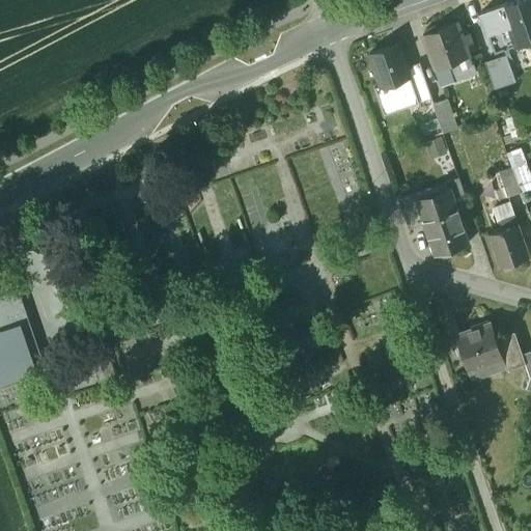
[(530,0),(518,0),(481,12),(495,51),(530,38),(530,0)]
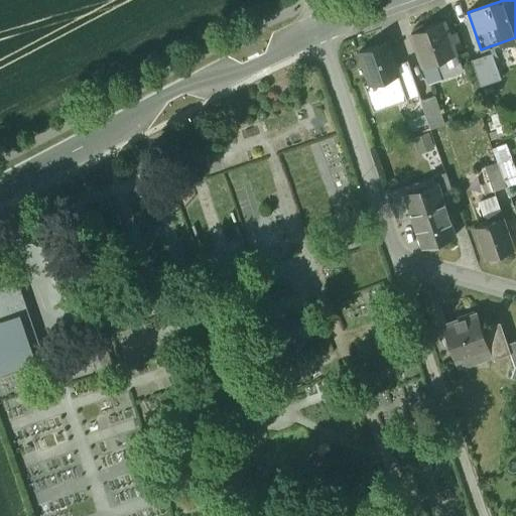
[(443,22),(428,27),(422,25),(414,28),(412,34),(423,67),(456,54),(452,43),(458,41),(455,33),(448,35),(443,22)]
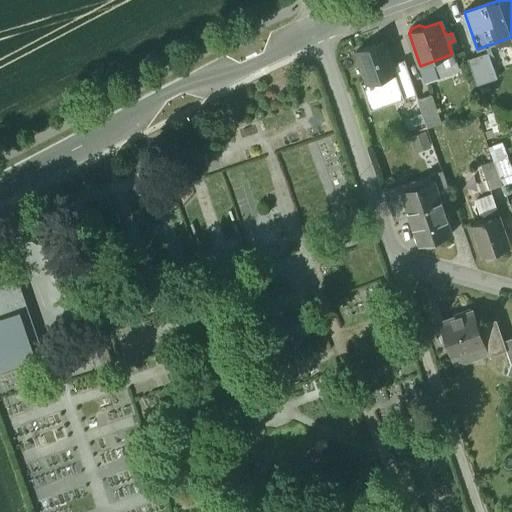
[(385,42),(356,52),(367,84),(396,74),(393,65),(385,42)]
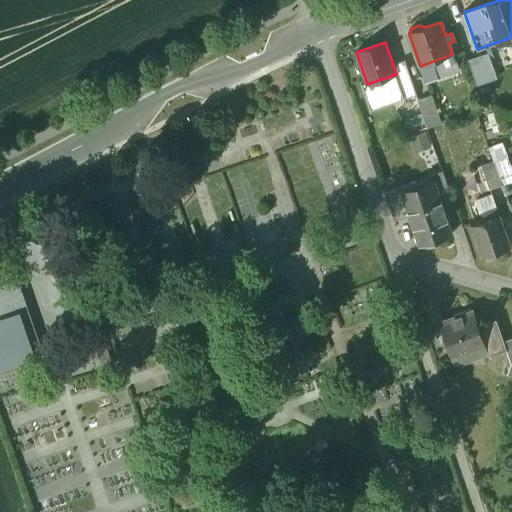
[(488,53),(468,60),(477,86),(497,79),(488,53)]
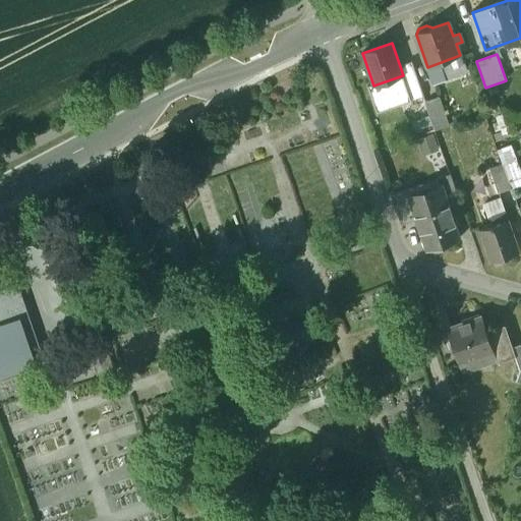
[(460,55),(427,67),(433,84),(466,72),(460,55)]
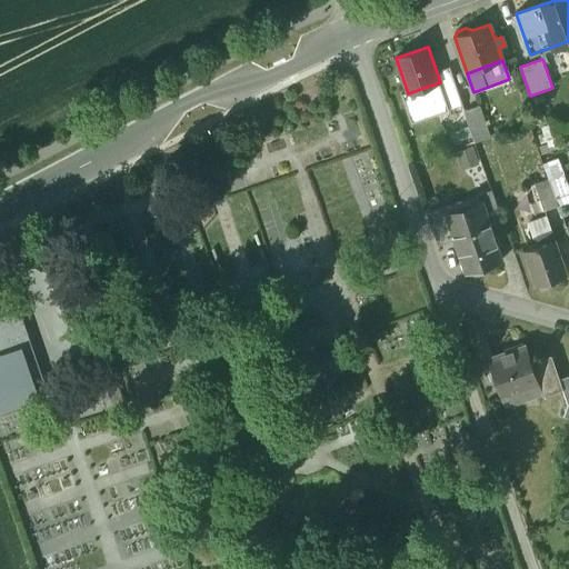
[(448,68),(437,72),(440,82),(450,110),(461,106),(448,68)]
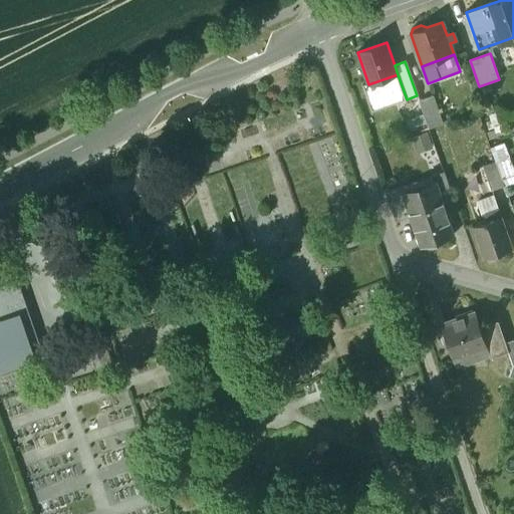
[(398,74),(368,84),(363,86),(372,111),(407,99),(398,74)]
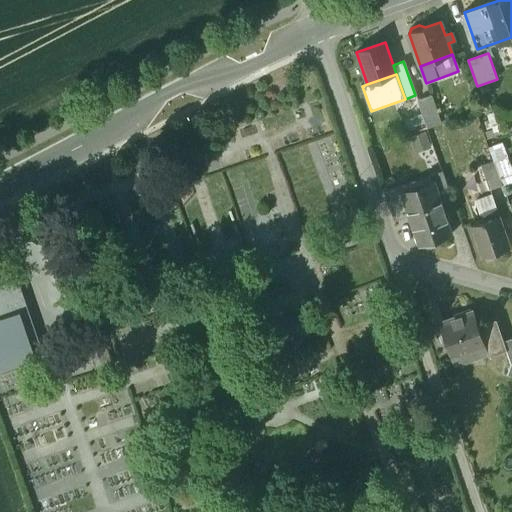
[(441,123),(431,95),(418,100),(427,128),(441,123)]
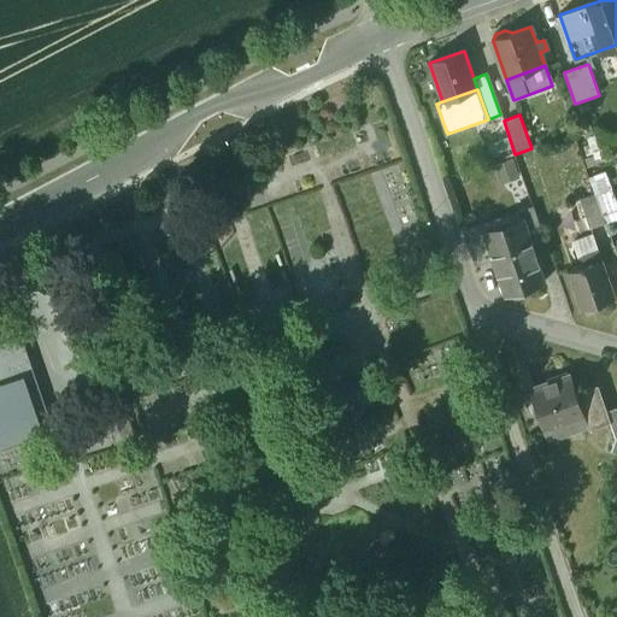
[(509,139),(488,145),(492,156),(512,150),(509,139)]
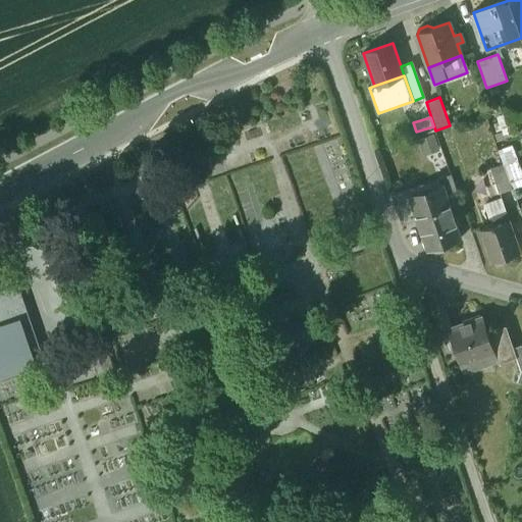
[(423,157),(437,151),(433,138),(419,144),(423,157)]
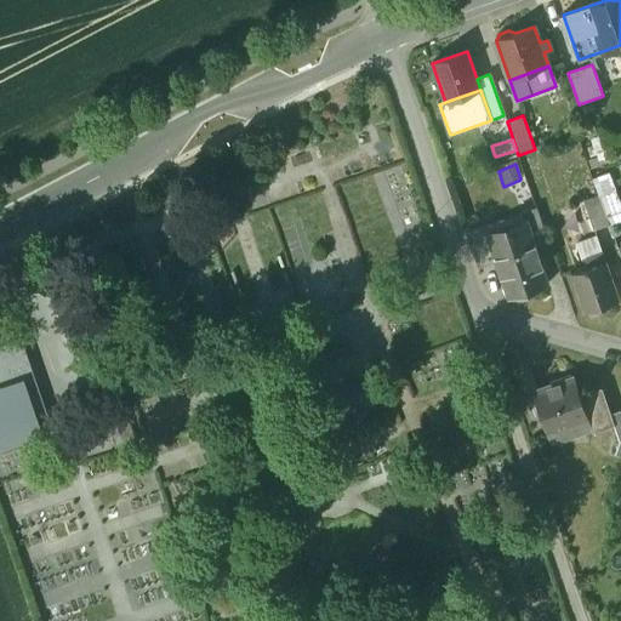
[(610,226),(620,222),(620,205),(609,175),(593,180),(599,198),(610,226)]
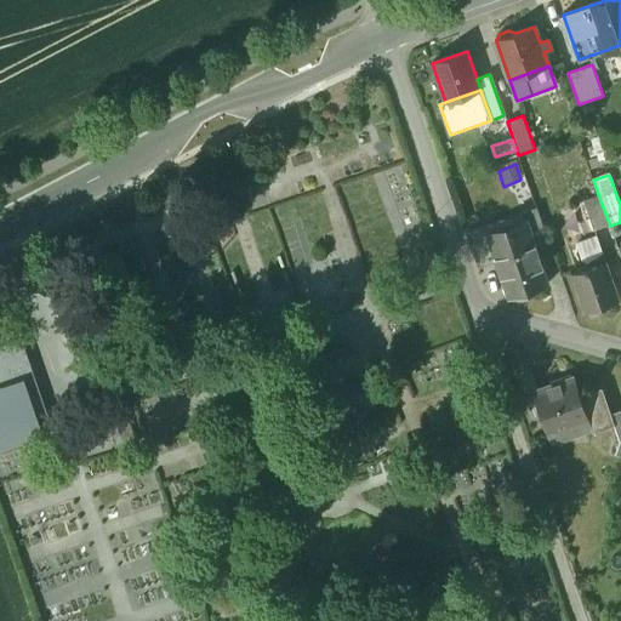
[(599,198),(586,203),(597,231),(610,226),(599,198)]
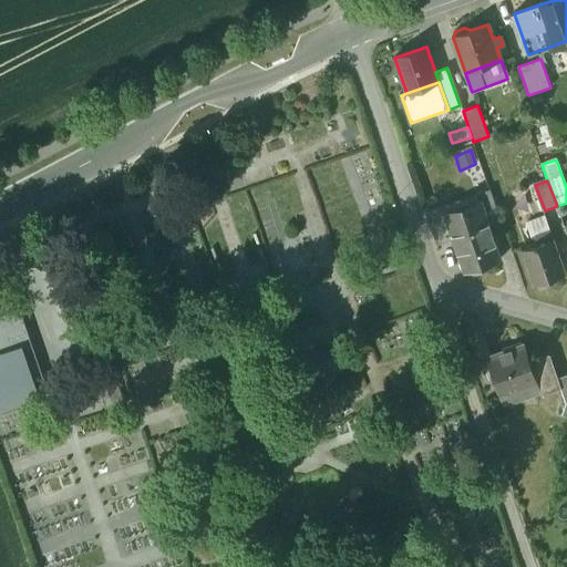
[(490,191),(475,196),(476,202),(478,200),(486,223),(487,227),(501,223),(490,191)]
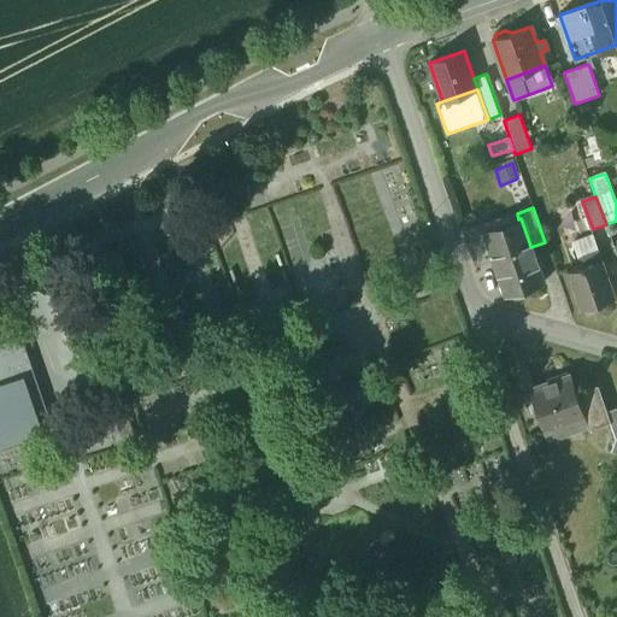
[(486,230),(483,231),(492,256),(529,242),(521,218),(518,219),(486,230)]
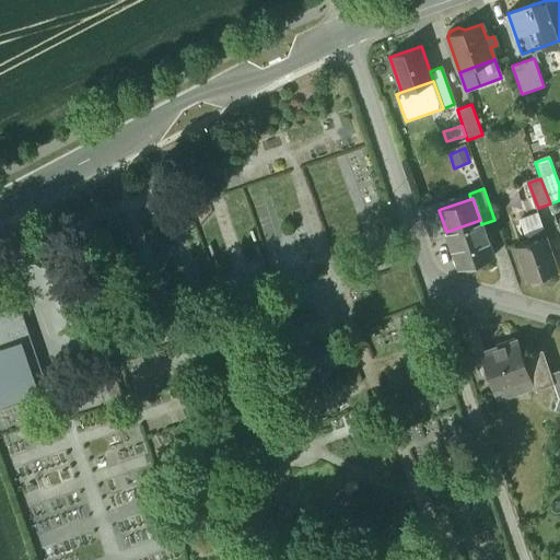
[(439,202),(421,209),(432,241),(447,235),(446,232),(439,210),(441,209),(439,202)]
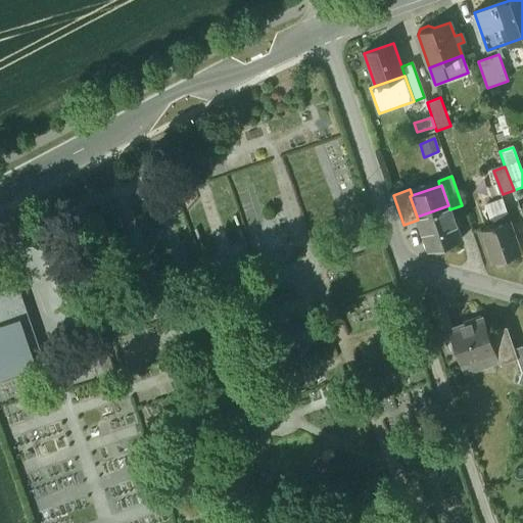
[(506,221),(498,201),(496,202),(484,206),(490,226),(506,221)]
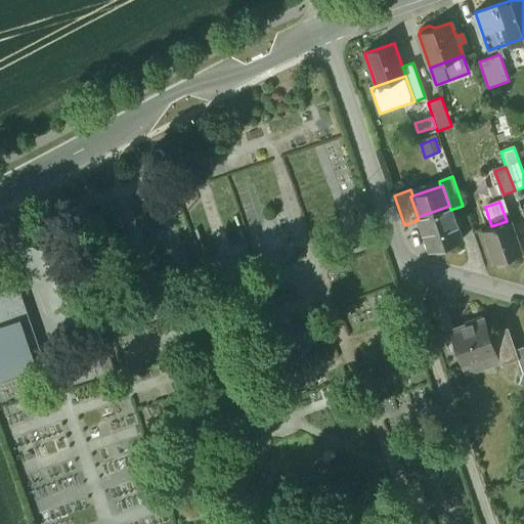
[(449,206),(418,217),(419,220),(429,250),(461,238),(450,210),(449,206)]
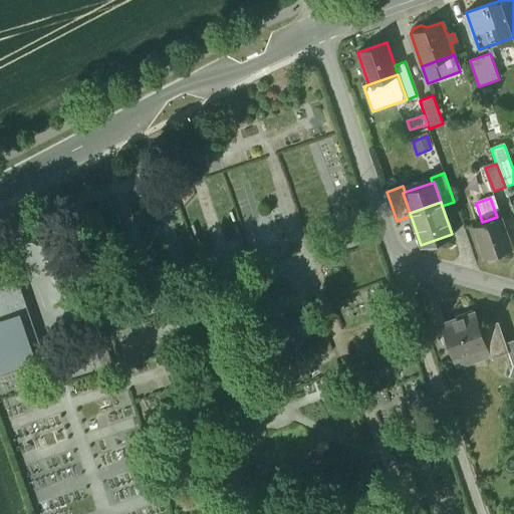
[(482,222),(472,226),(483,258),(485,257),(489,260),(497,258),(498,253),(511,248),(499,216),(497,217),(482,222)]
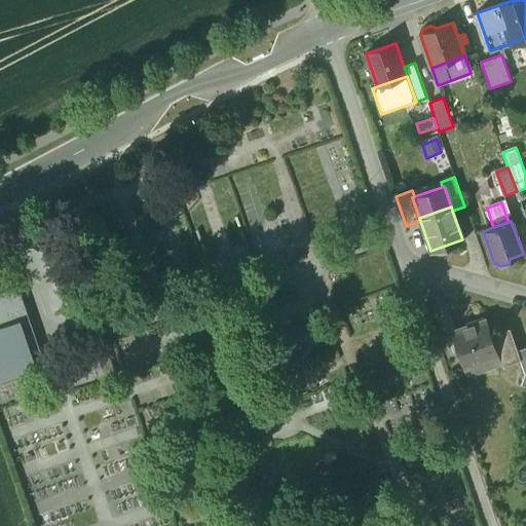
[(0,378),(43,364),(12,273),(0,277),(0,378)]
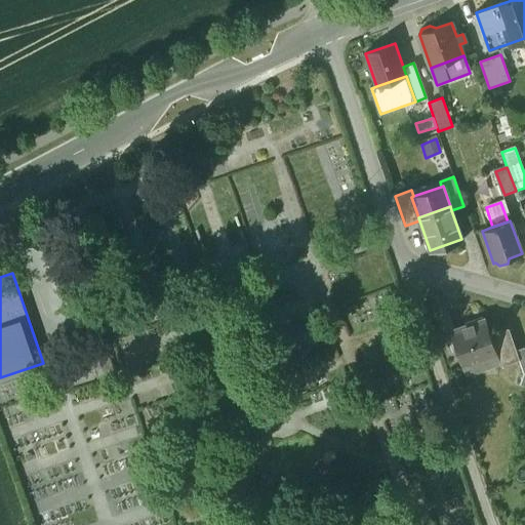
[(481,317),(466,322),(468,326),(450,332),(465,374),(498,362),(489,335),(484,321),(482,321),(481,317)]
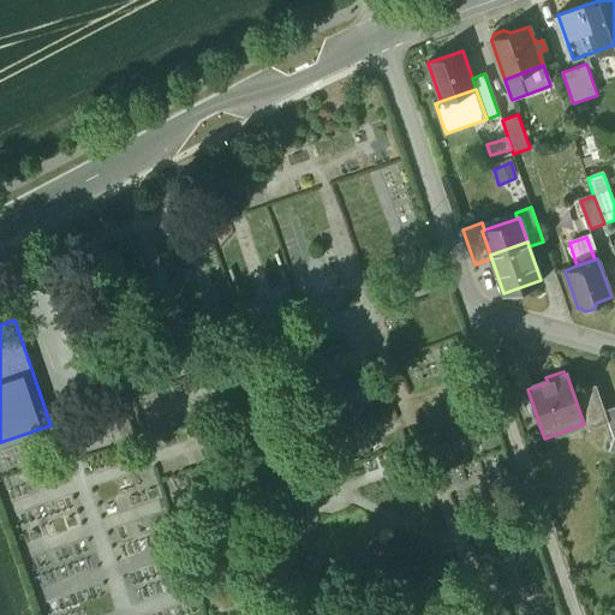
[(595,386),(573,393),(584,424),(604,417),(605,417),(604,411),(595,386)]
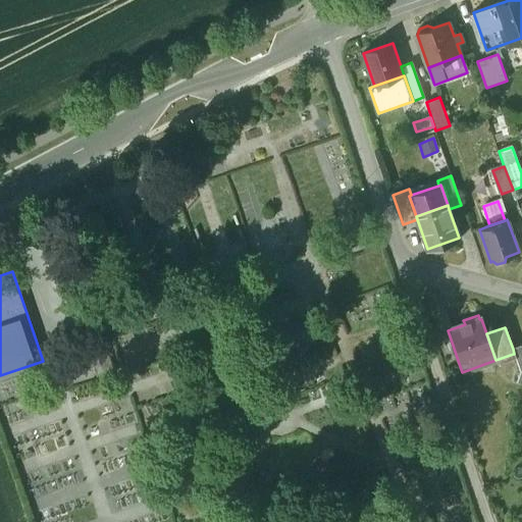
[(521,346),(521,347),(513,349),(514,354),(513,354),(519,372),(517,381),(521,382),(521,346)]
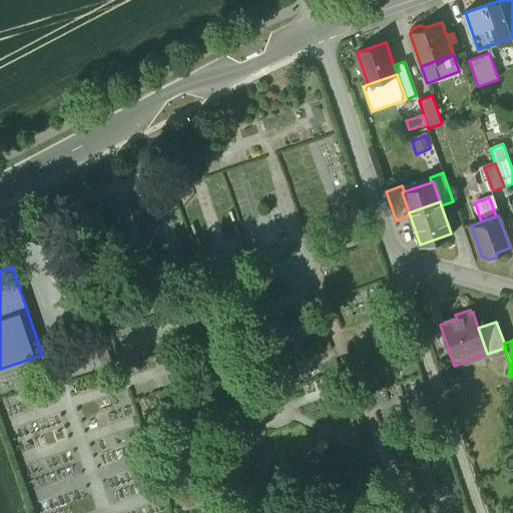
All buildings are outlined.
